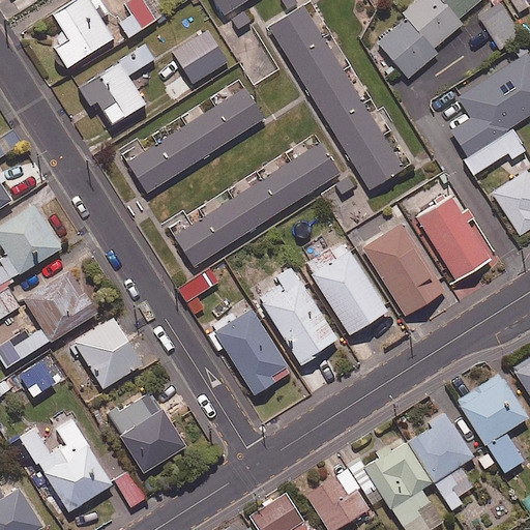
[(108,11),(99,0),(77,0),(53,15),(63,31),(50,39),(66,66),(112,37),(99,17),(108,11)]
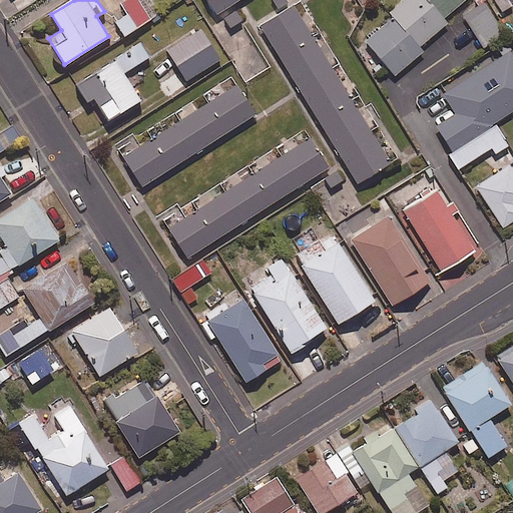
[(160,11),(151,0),(121,0),(120,1),(137,26),(160,11)]
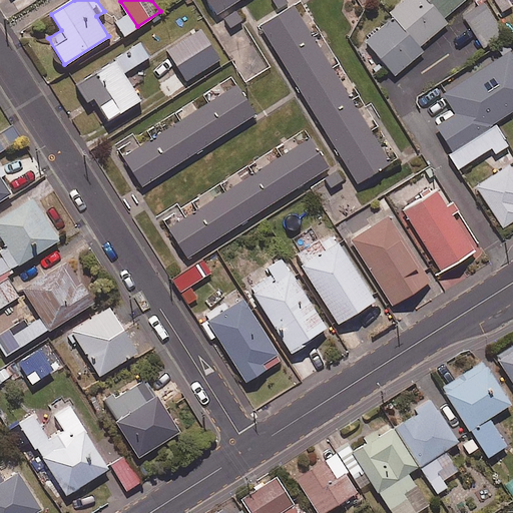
[(207,0),(216,13),(236,0),(207,0)]
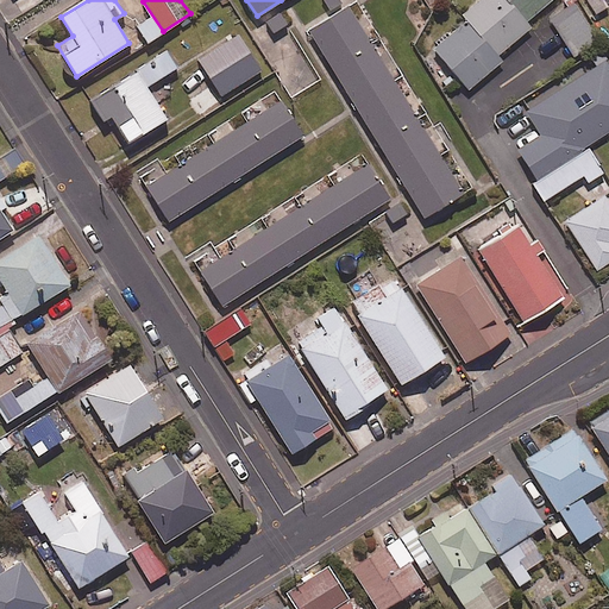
[(526,22),(507,0),(477,0),(463,13),(497,55),(531,27),(526,22)]
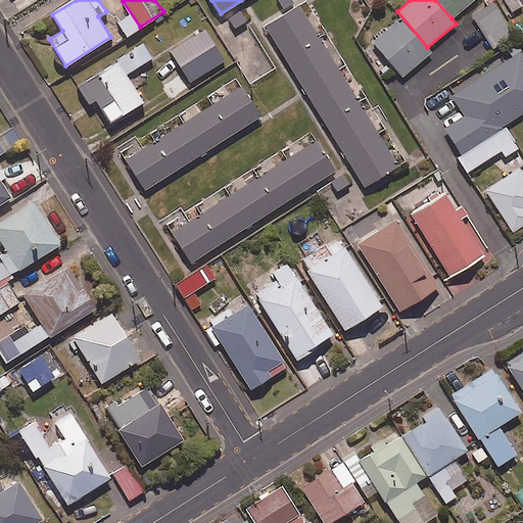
[(435,0),(452,18),(453,17),(473,0),(435,0)]
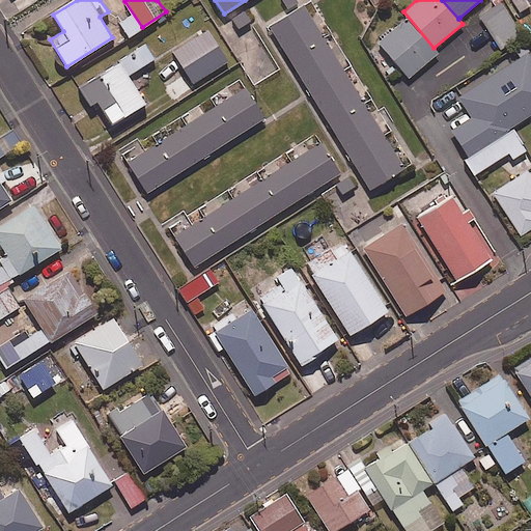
[(403,167),(304,4),(271,25),(371,188),(403,167)]
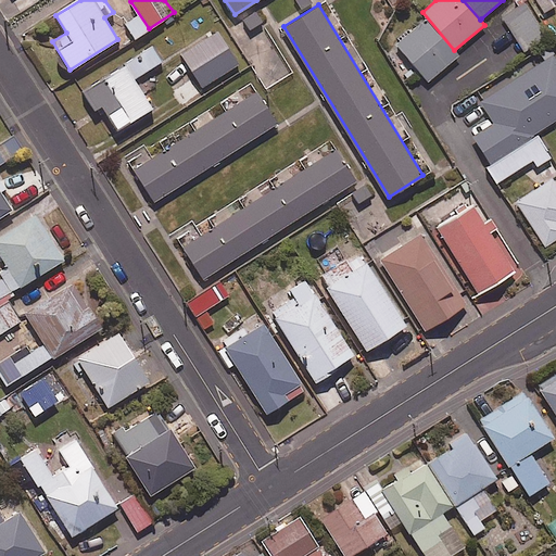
[(547,37),(528,5),(503,21),(523,52),(547,37)]
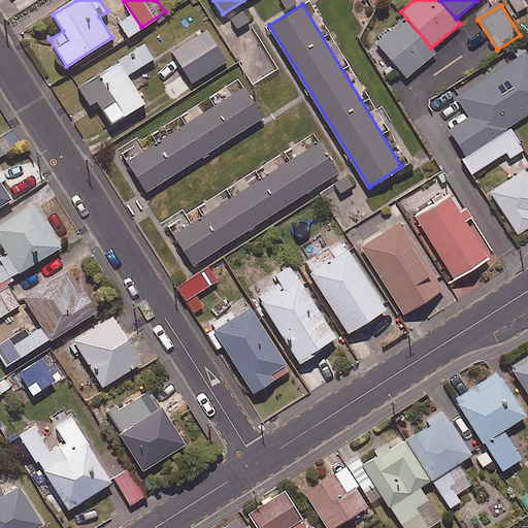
[(431,47),(401,11),(371,36),(405,77),(435,52),(431,47)]
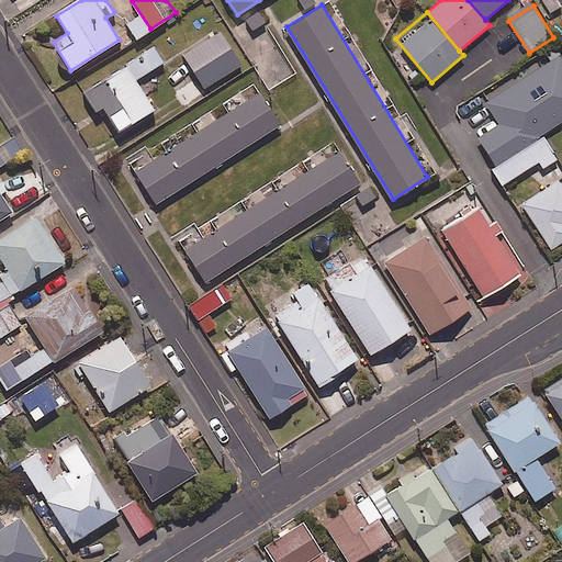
[(163,62),(153,45),(108,72),(101,62),(74,78),(109,135),(153,109),(134,78),(163,62)]
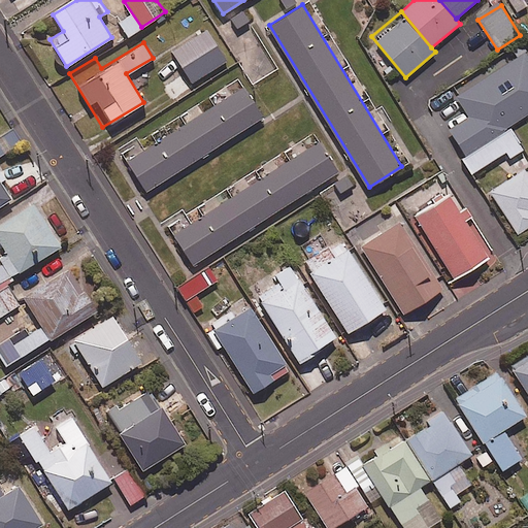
[(527,112),(527,56),(521,44),(498,59),(502,66),(456,95),(469,116),(449,129),(474,170),(505,152),(508,158),(523,149),(508,125),(527,112)]
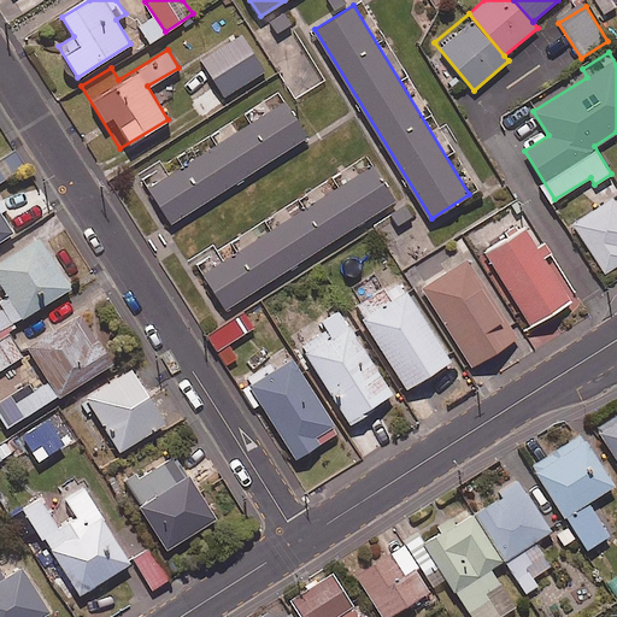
[(192,99),(203,116),(227,100),(217,83),(192,99)]
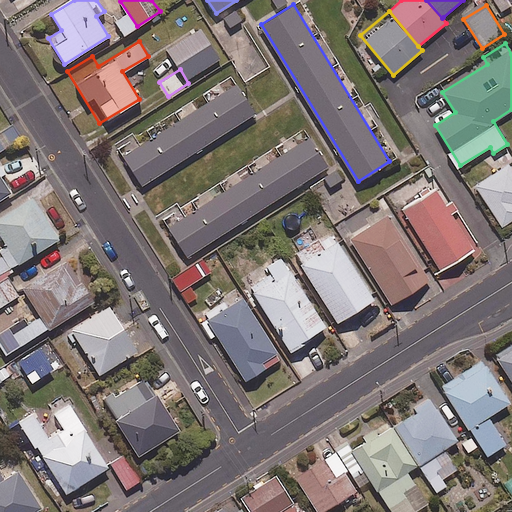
[(254,113),(234,81),(213,94),(215,97),(123,156),(142,185),(254,113)]
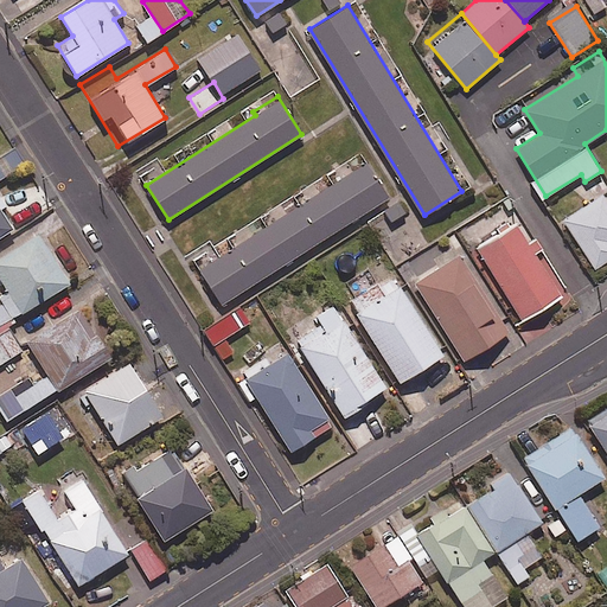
[(389,197),(366,163),(200,268),(222,304),(389,197)]
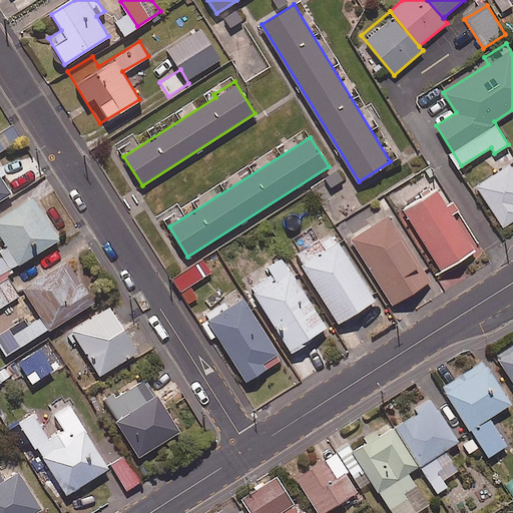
[(512,169),(509,163),(476,185),(503,226),(512,219),(512,169)]
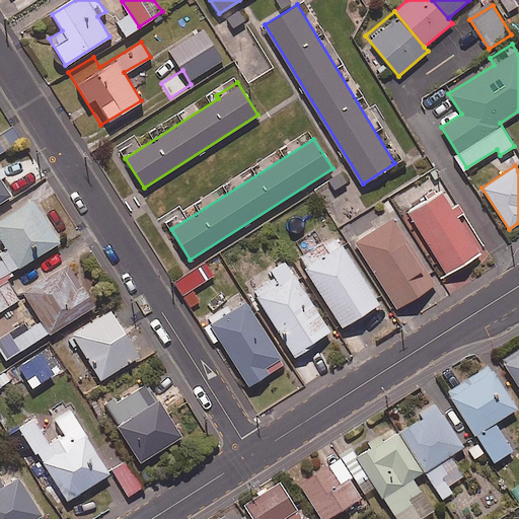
[(0,201),(11,194),(0,177),(0,201)]
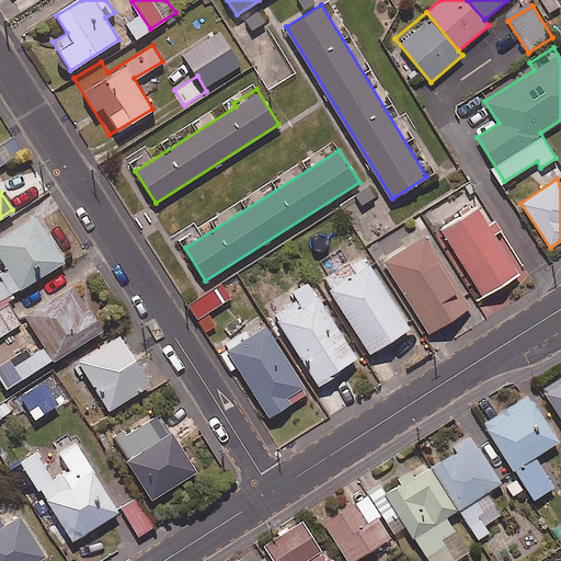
[(501,229),(484,203),(439,230),(480,297),(518,273),(494,233),(501,229)]
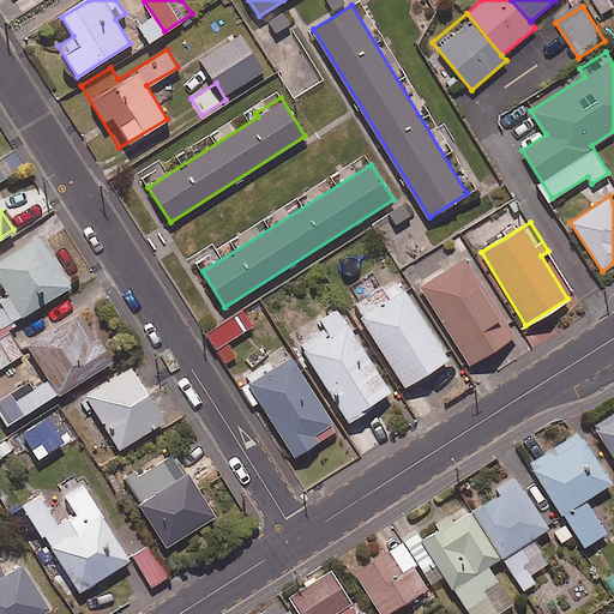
[(0,329),(70,287),(38,236),(0,259),(0,281),(8,296),(0,301),(0,329)]
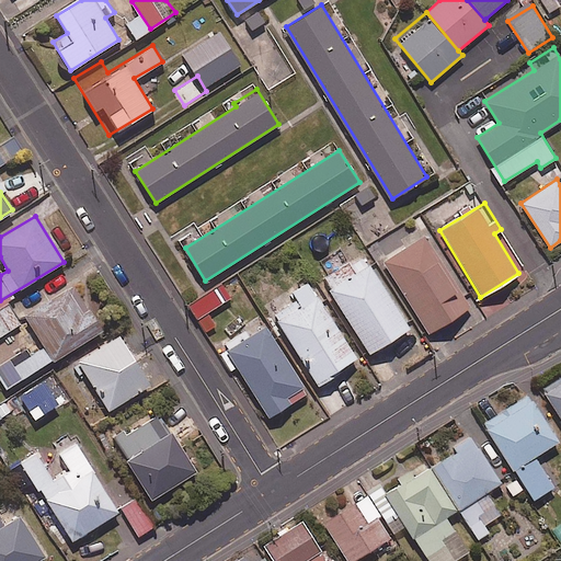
[(468,307),(423,236),(382,262),(427,333),(468,307)]
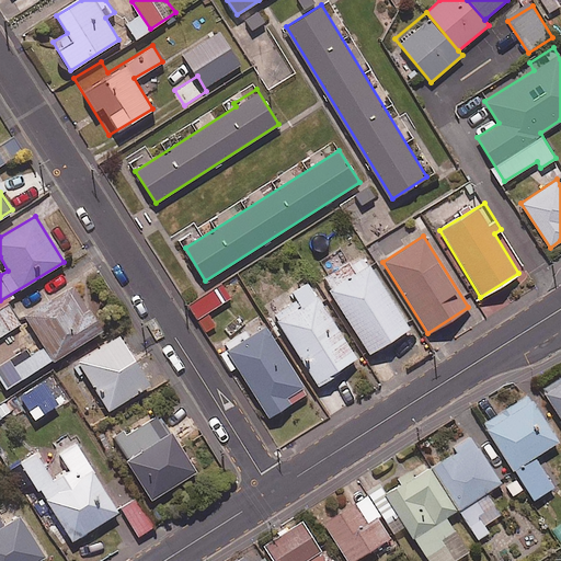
[(356,273),(343,251),(328,261),(333,271),(322,278),(369,353),(410,328),(369,264),(356,273)]
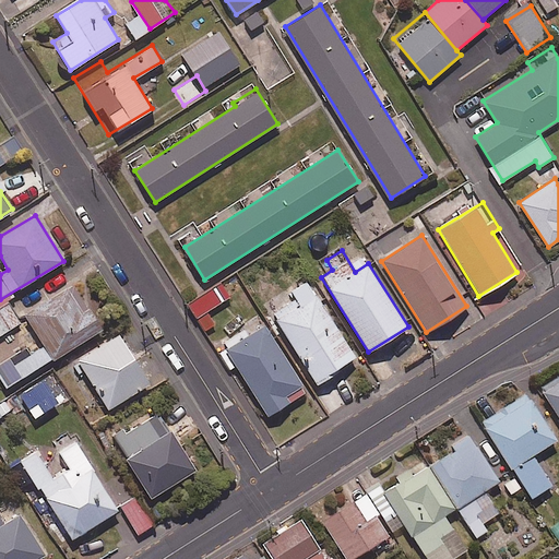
[(100,329),(69,278),(21,310),(32,328),(0,347),(0,376),(8,388),(100,329)]
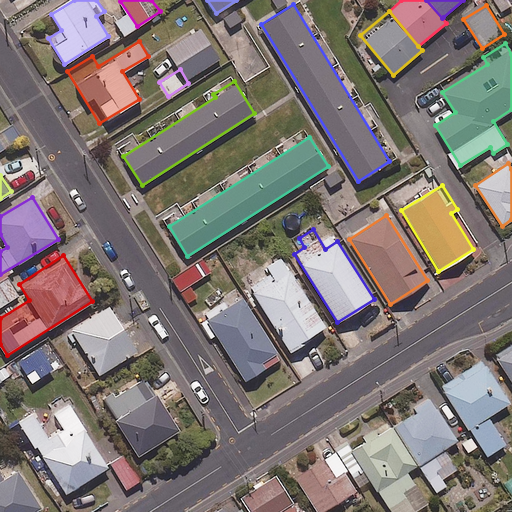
[(325,327),(280,256),(244,280),(289,350),(325,327)]
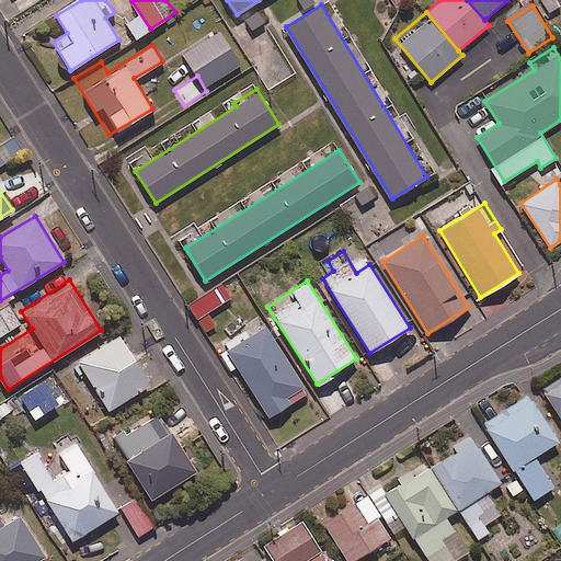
[(229,297),(221,285),(192,305),(199,317),(229,297)]
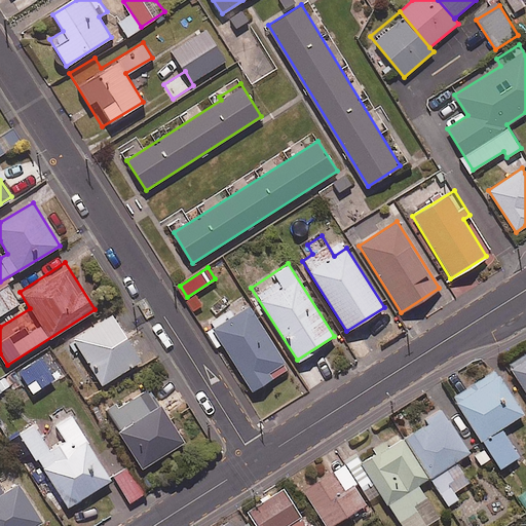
[(0,314),(20,302),(8,286),(0,291),(0,314)]
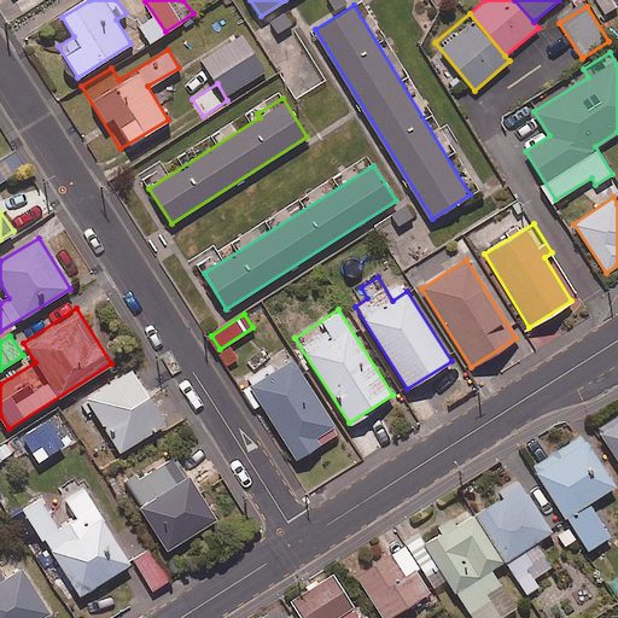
[(338,432),(292,357),(250,384),(296,458),(338,432)]
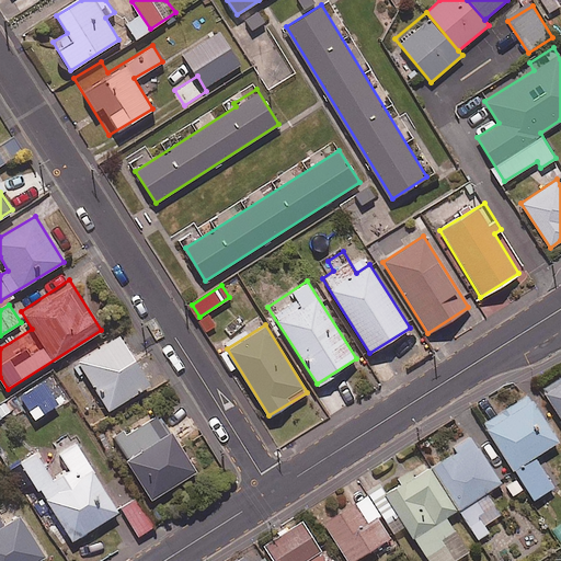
[(149,384),(118,335),(78,362),(109,410),(149,384)]
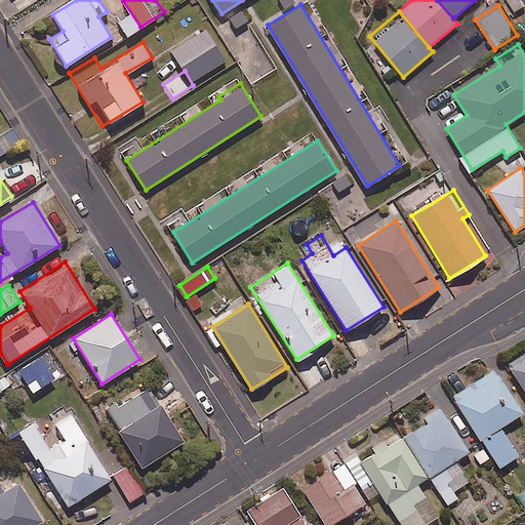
[(524,352),(507,364),(524,393),(524,352)]
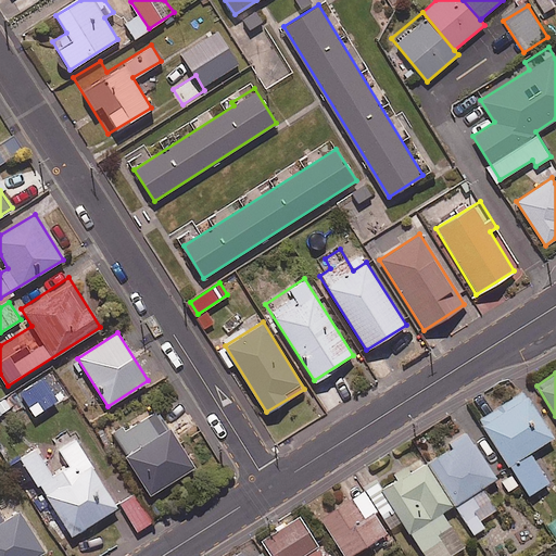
[(553,437),(525,391),(479,419),(527,496),(548,482),(530,452),(553,437)]
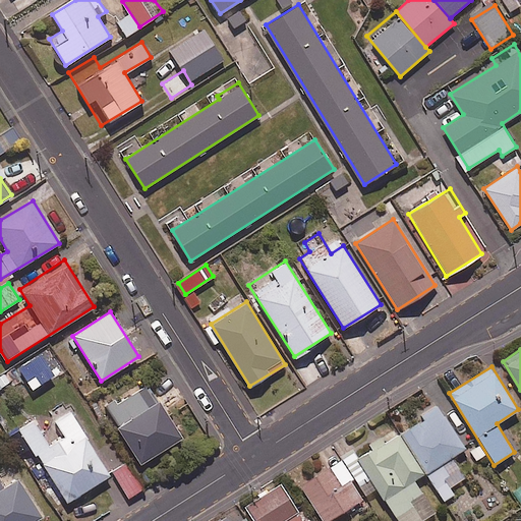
[(0,388),(9,382),(4,373),(0,375),(0,388)]
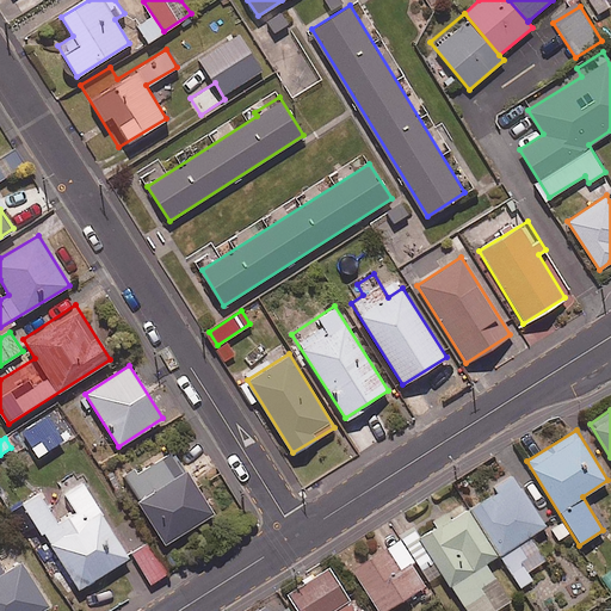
[(213,513),(173,449),(124,479),(165,543),(213,513)]
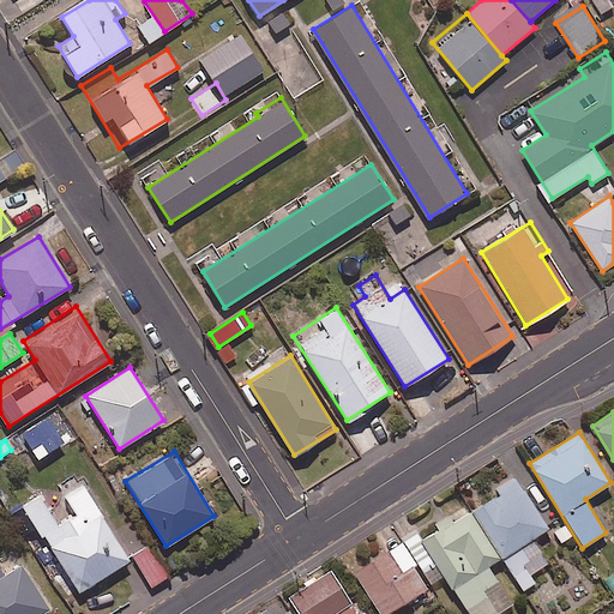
[(547,528),(517,481),(423,540),(417,531),(401,542),(391,525),(377,535),(386,551),(354,571),(380,613),(384,613),(435,582),(449,603),(457,597),(468,613),(495,613),(512,605),(487,565),(501,555),(523,590),(534,583),(529,575),(547,564),(530,537),(547,528)]
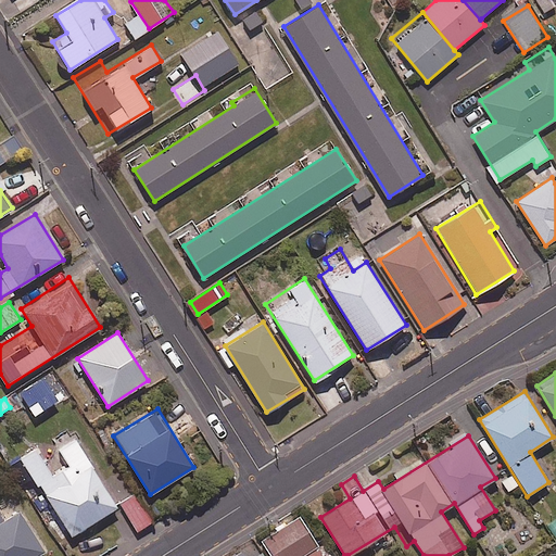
[(116,507),(74,438),(58,449),(68,466),(52,476),(36,449),(23,457),(72,535),(116,507)]
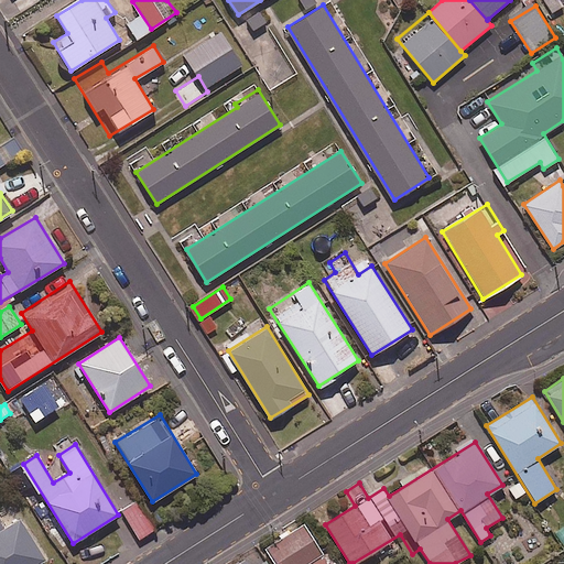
[(154,529),(138,500),(122,510),(139,538),(154,529)]
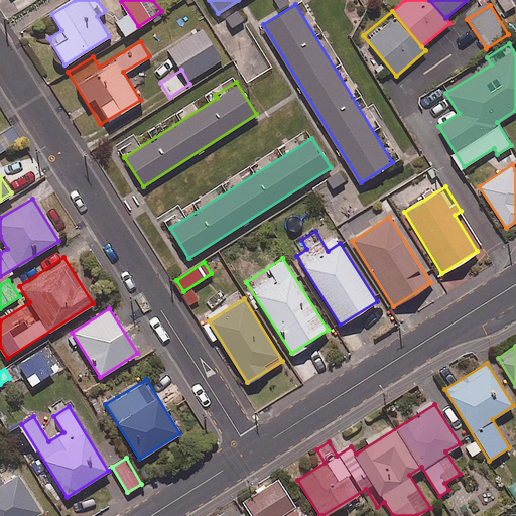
[(3,483),(0,478),(0,515),(33,515),(41,512),(17,474),(3,483)]
